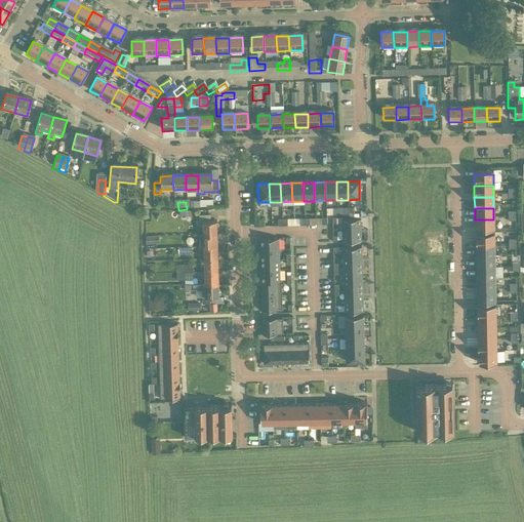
[(191,222),(191,211),(179,212),(180,223),(191,222)]
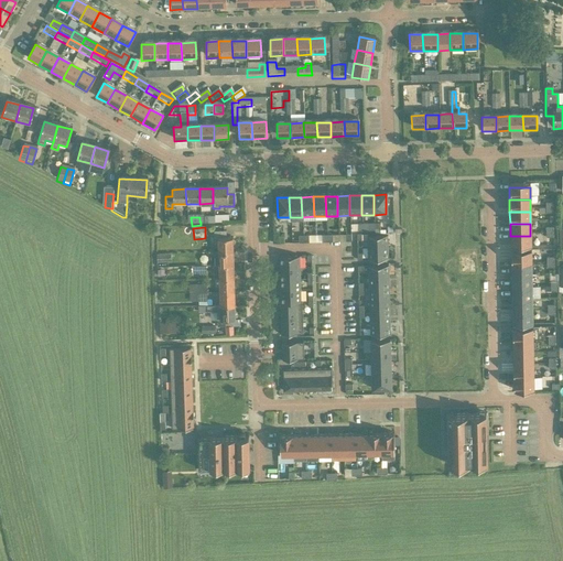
[(217,240),(217,255),(233,254),(233,239),(225,240),(225,234),(214,234),(214,240),(217,240)]
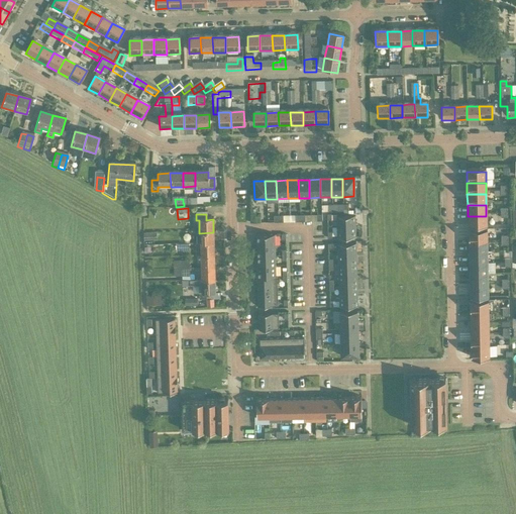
[(487,227),(486,216),(468,216),(469,228),(487,227)]
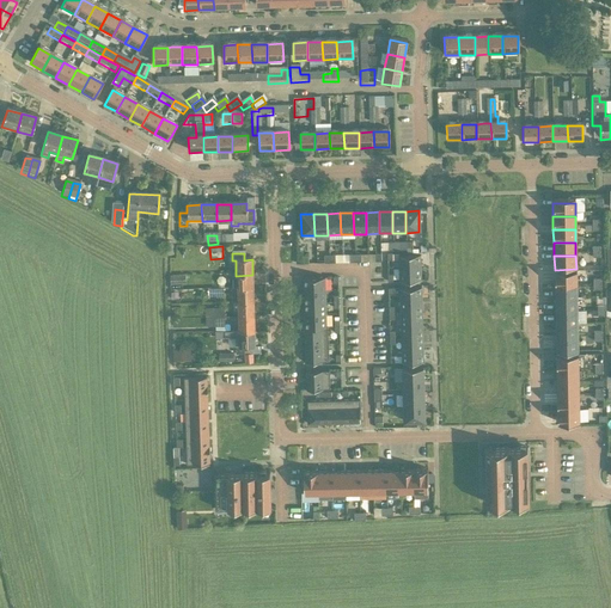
[(402,259),(403,271),(420,271),(420,258),(402,259)]
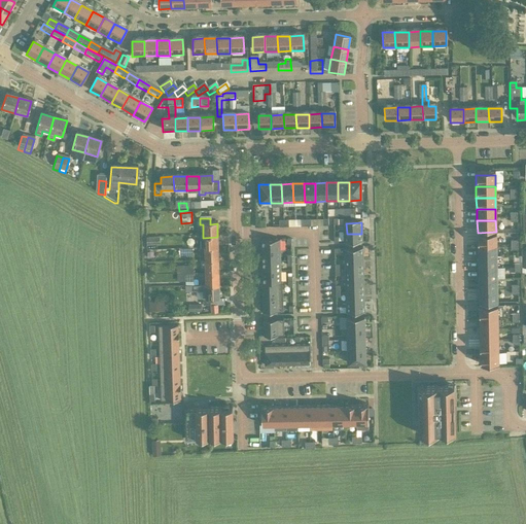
[(347,244),(361,244),(361,234),(347,234),(347,244)]
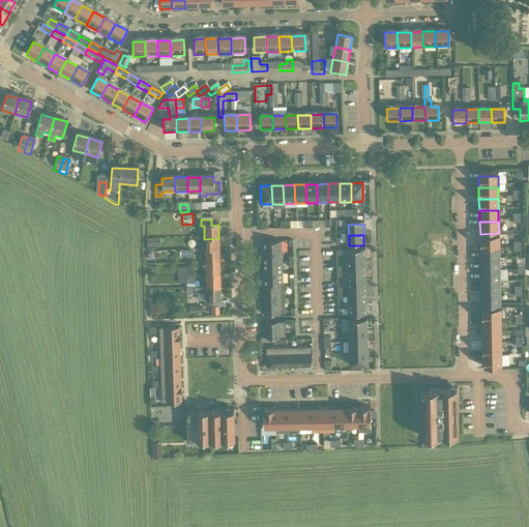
[(479,249),(480,249),(499,247),(499,236),(479,237),(479,249)]
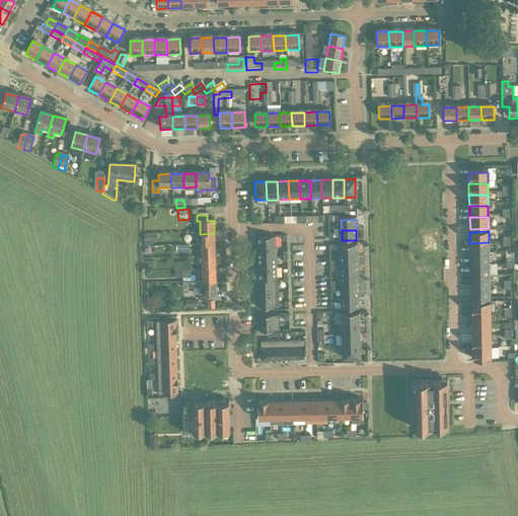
[(200,234),(201,246),(215,245),(214,233),(200,234)]
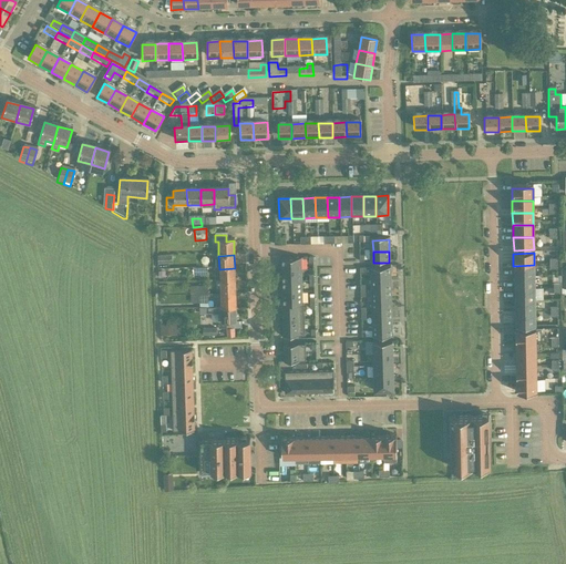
[(534,277),(534,265),(514,266),(514,277),(534,277)]
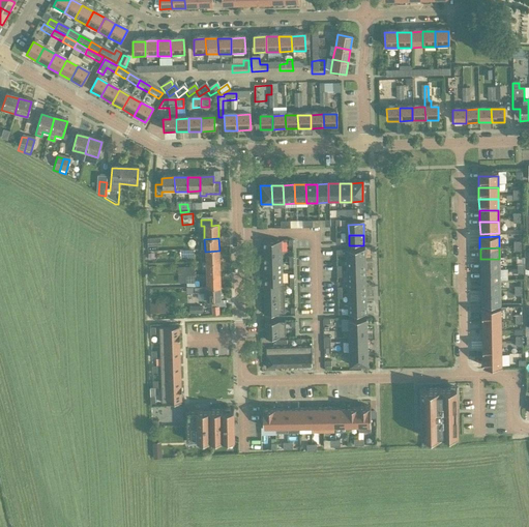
[(282,249),(262,250),(262,261),(283,260),(282,249)]
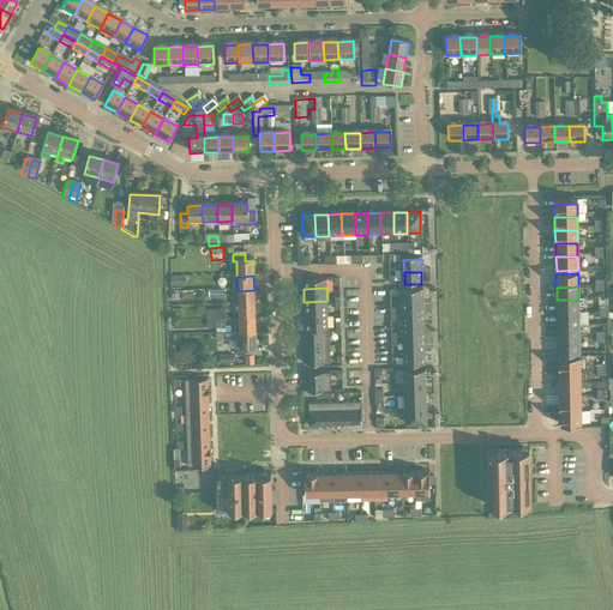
[(238,291),(238,306),(254,306),(254,290),(238,291)]
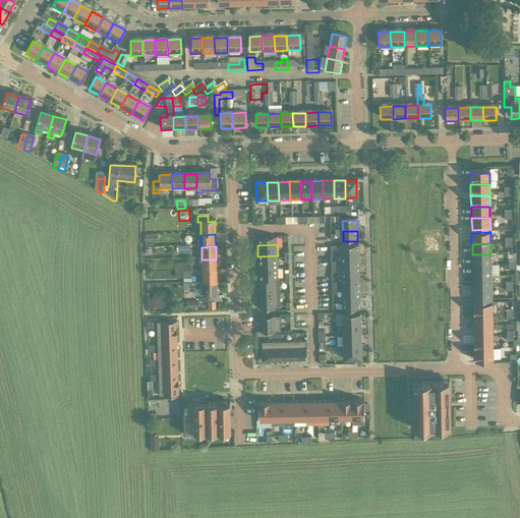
[(185,248),(181,248),(181,255),(189,255),(189,247),(185,247),(185,248)]
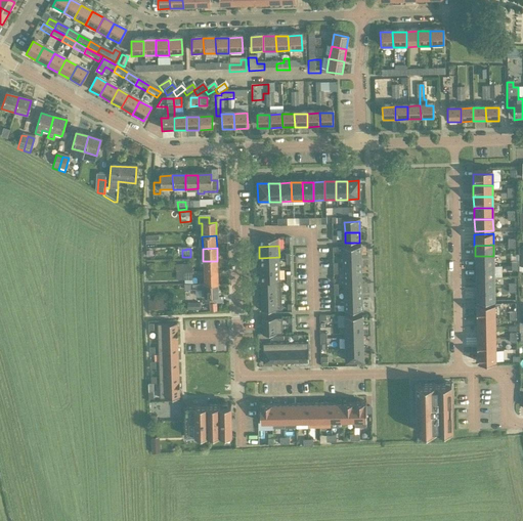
[(346,260),(360,259),(360,249),(345,249),(346,260)]
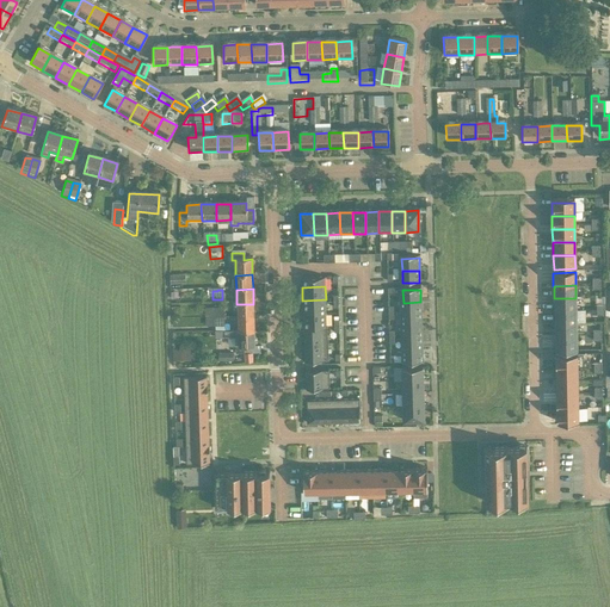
[(554,298),(554,311),(575,311),(575,298),(554,298)]
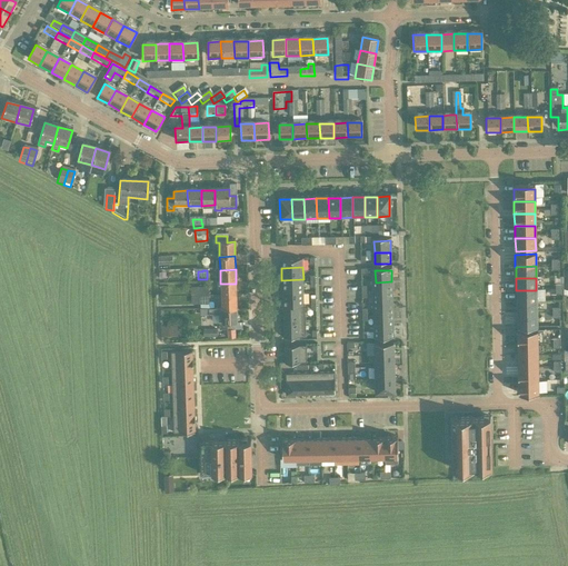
[(304,291),(304,279),(281,280),(282,293),(304,291)]
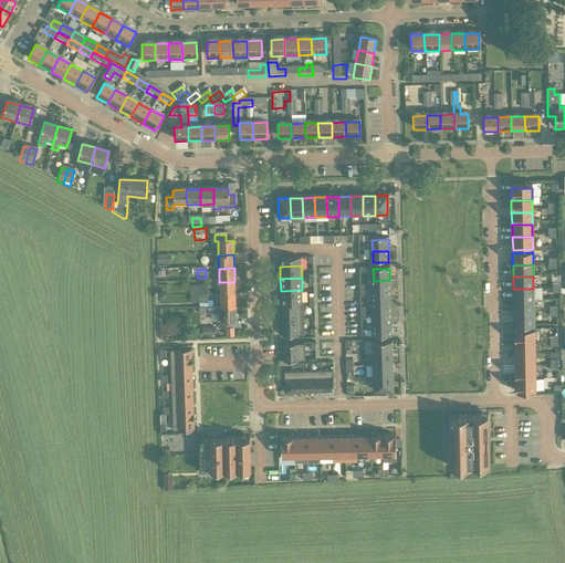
[(389,280),(374,281),(374,292),(389,291),(389,280)]
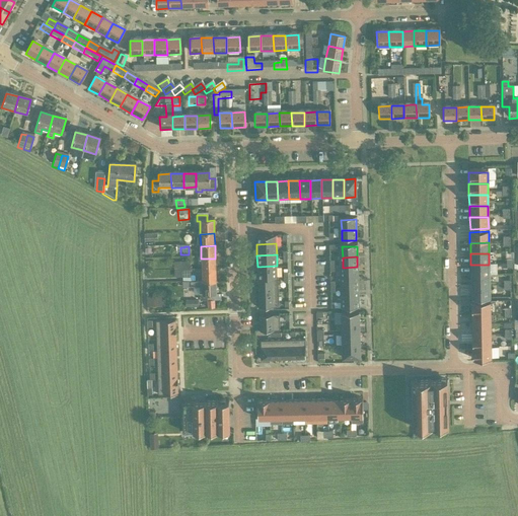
[(201,259),(201,260),(198,260),(198,267),(202,267),(202,271),(216,271),(215,259),(201,259)]
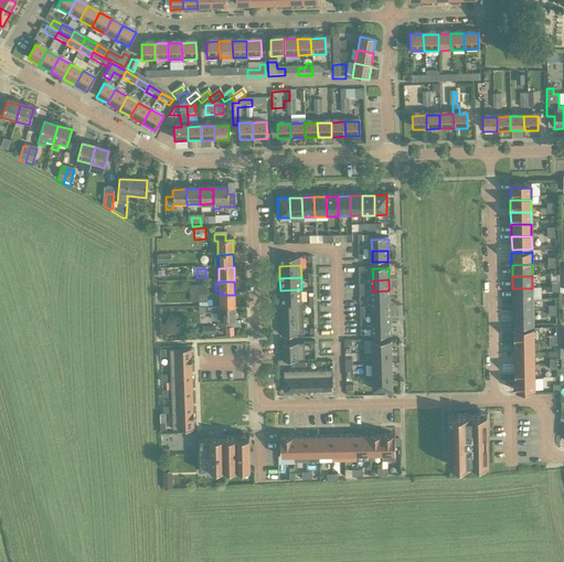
[(532,300),(532,288),(512,288),(513,300),(532,300)]
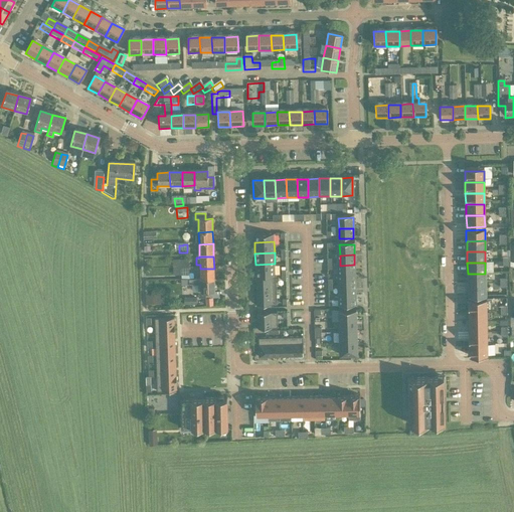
[(255,265),(255,276),(275,275),(275,264),(255,265)]
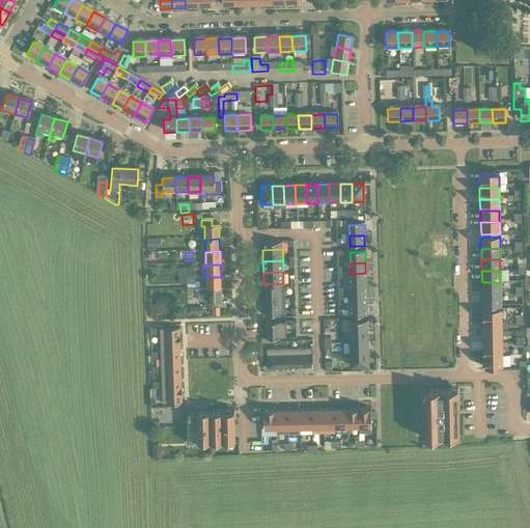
[(365,273),(351,274),(351,284),(366,283),(365,273)]
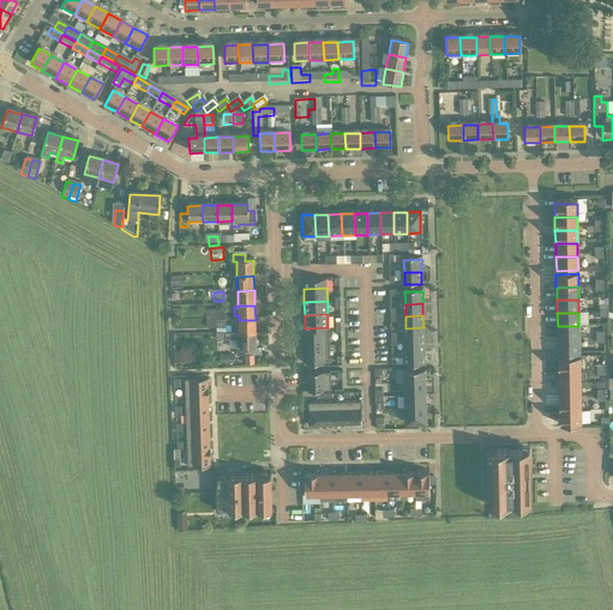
[(224,336),(224,331),(224,320),(220,320),(220,321),(215,322),(215,336),(224,336)]
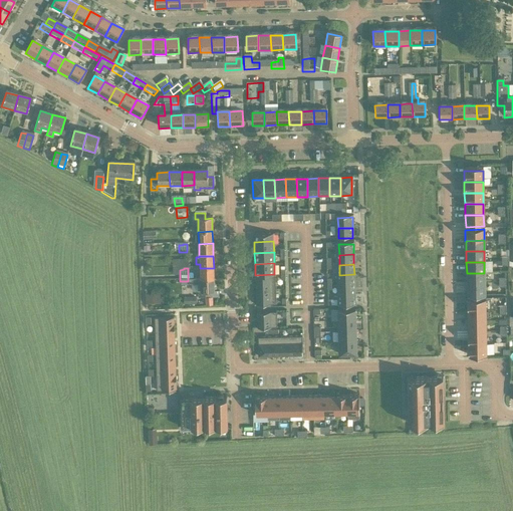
[(214,280),(214,268),(200,268),(200,281),(214,280)]
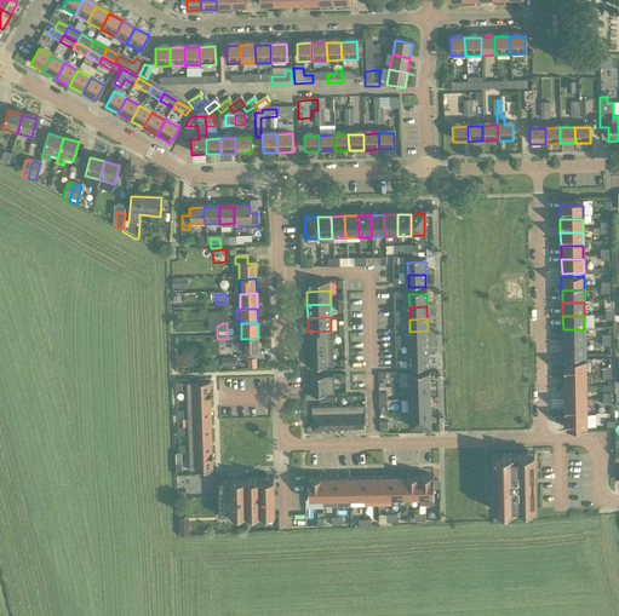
[(585,343),(584,329),(563,329),(563,343),(585,343)]
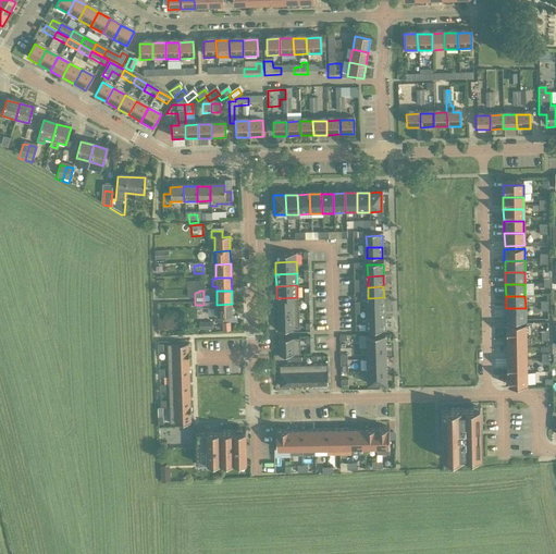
[(276,298),(278,310),(298,309),(297,297),(276,298)]
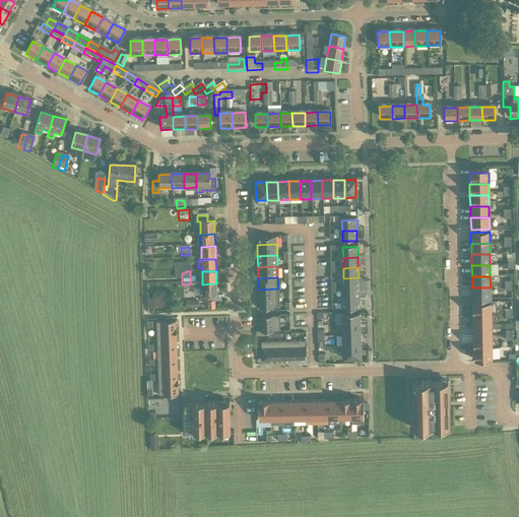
[(359,277),(343,278),(344,288),(359,288),(359,277)]
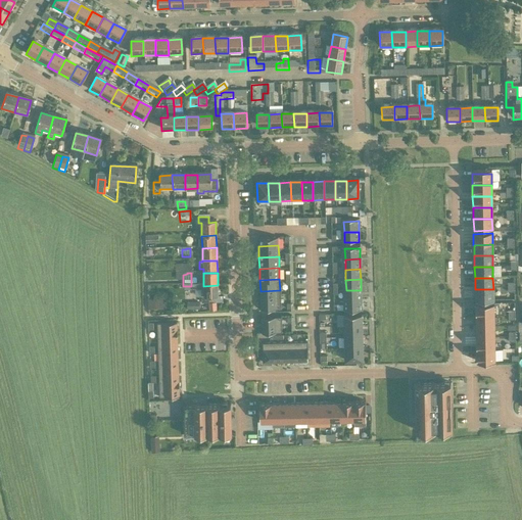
[(218,298),(218,285),(203,286),(191,286),(183,286),(183,290),(200,290),(201,304),(211,304),(211,298),(218,298)]
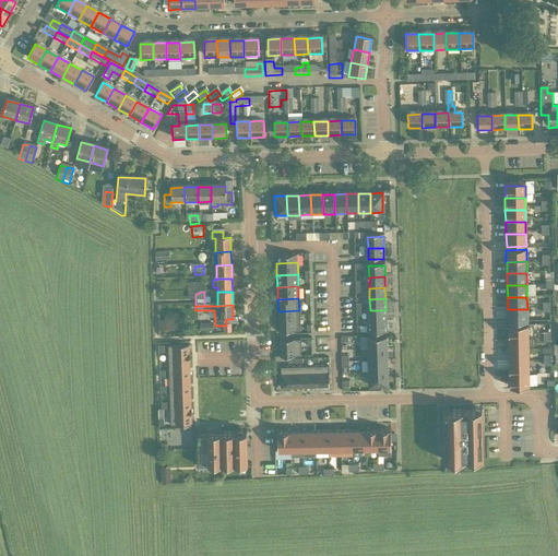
[(527,321),(527,309),(508,309),(508,321),(527,321)]
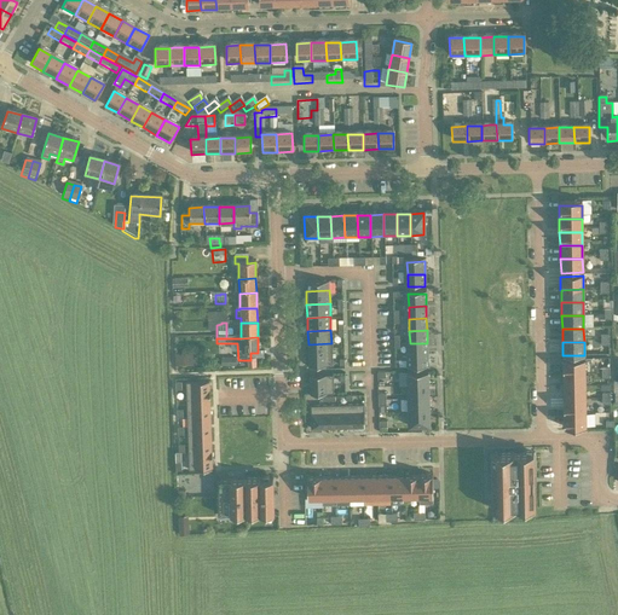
[(309,344),(309,358),(331,357),(331,343),(309,344)]
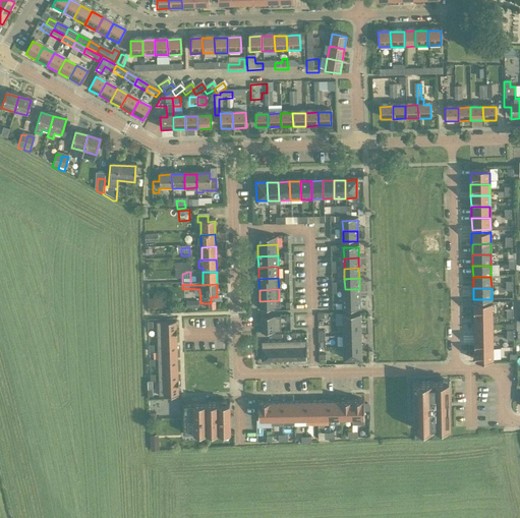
[(345,289),(345,299),(359,299),(359,289),(345,289)]
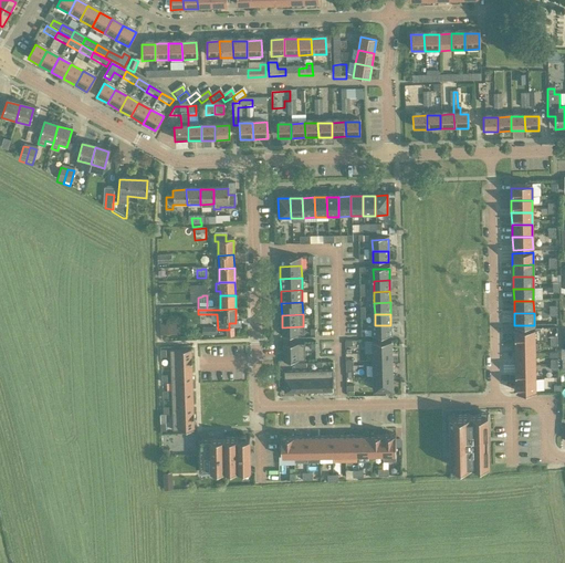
[(161,335),(177,335),(177,324),(161,324),(161,335)]
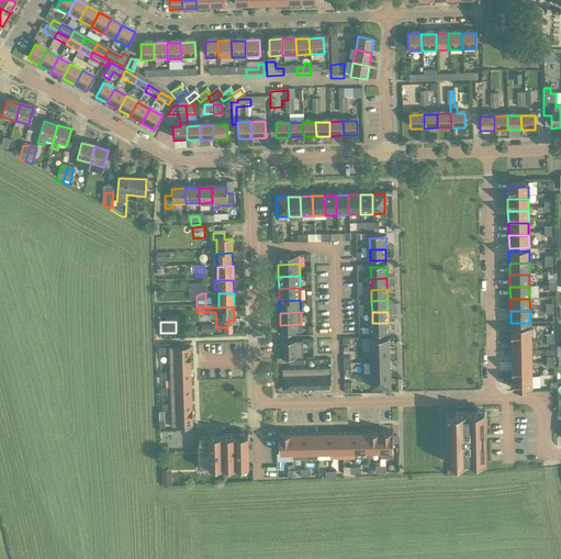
[(388,323),(372,323),(372,334),(389,334),(388,323)]
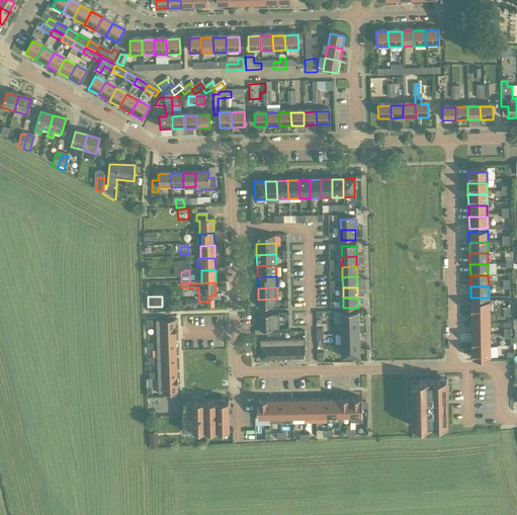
[(277,310),(277,298),(258,299),(258,311),(277,310)]
